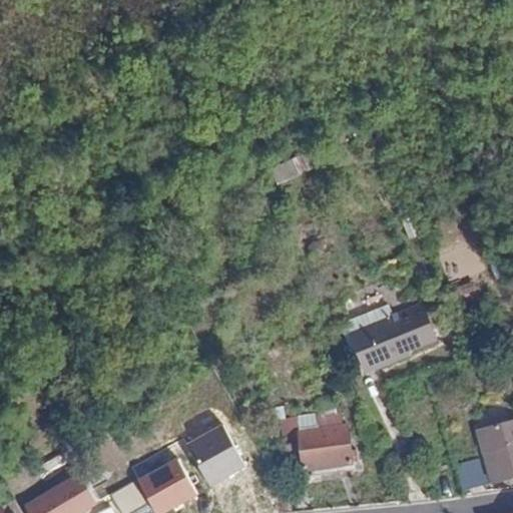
[(313,144),(272,167),(279,181),(321,162),(313,144)]
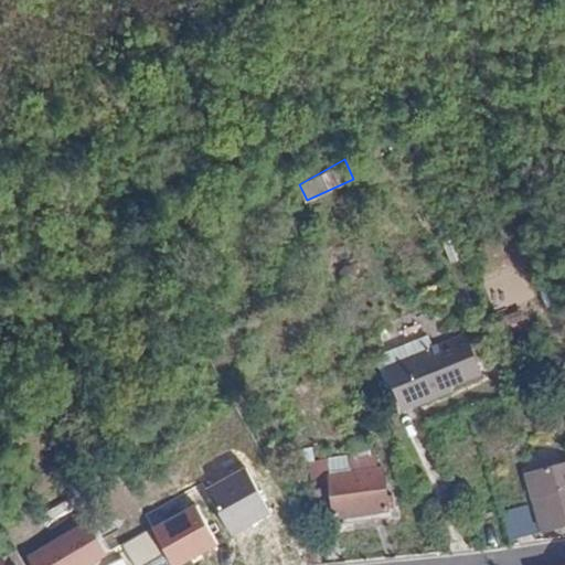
[(546,307),(564,299),(564,287),(558,274),(536,284),(546,307)]
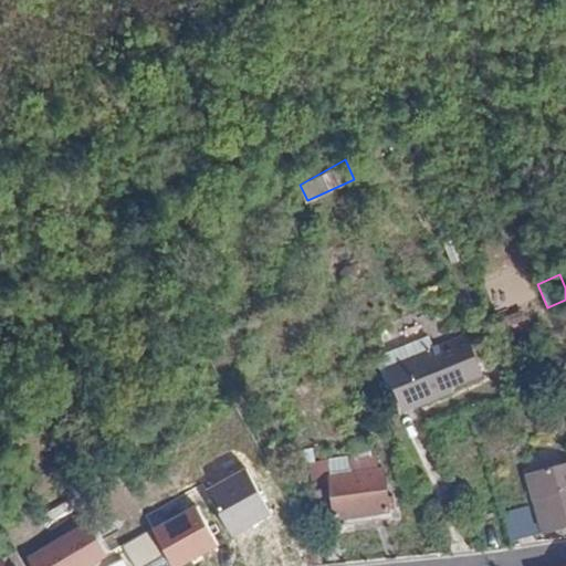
[(389,368),(435,349),(430,338),(378,360),(383,370),(389,368)]
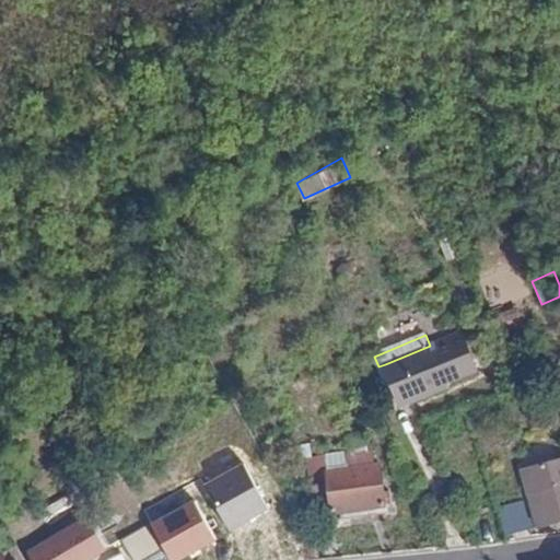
[(447,388),(430,346),(385,364),(394,384),(392,384),(400,407),(447,388)]
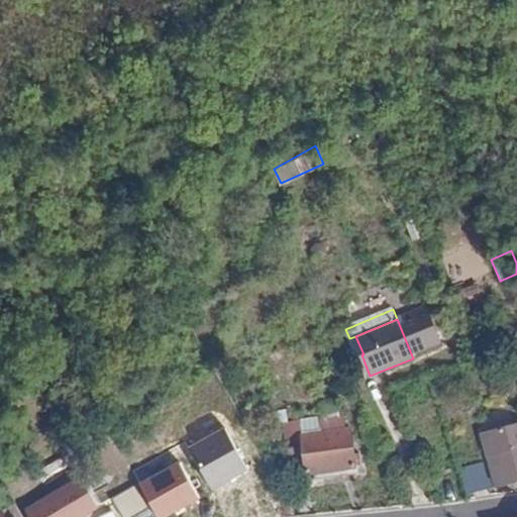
[(364,354),(355,336),(349,338),(356,356),(362,354),(364,354)]
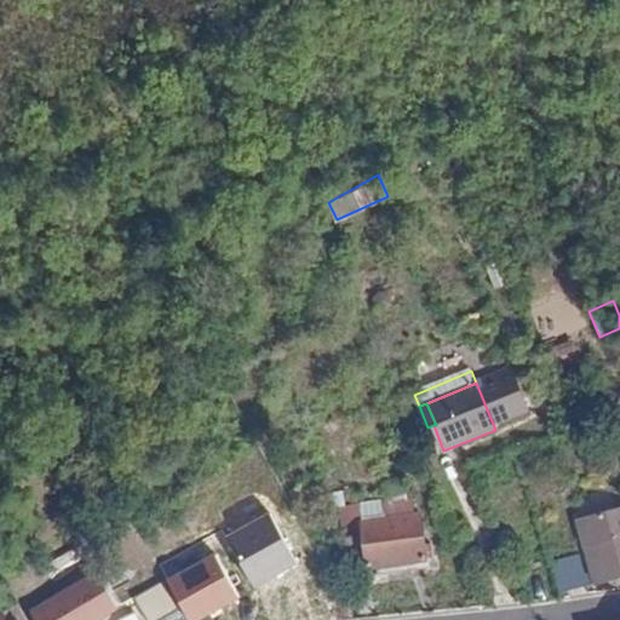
[(383,499),(385,520),(413,515),(411,501),(406,499),(402,477),(383,483),(386,499),(383,499)]
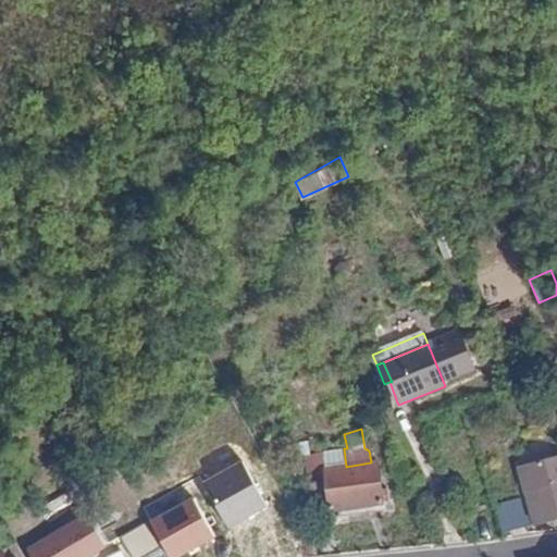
[(294,455),(305,454),(304,448),(316,446),(313,438),(291,444),(294,455)]
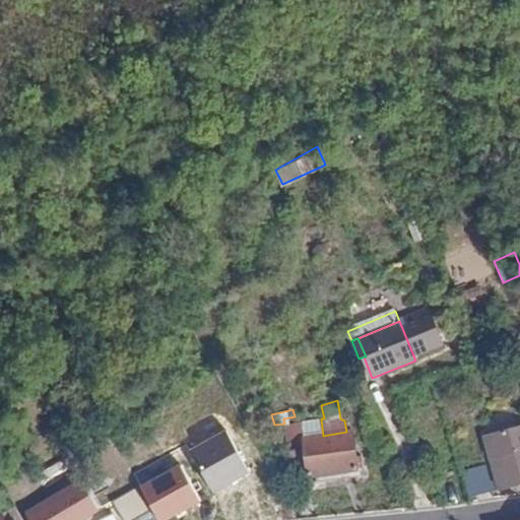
[(321,418),(302,421),(305,438),(323,436),(321,418)]
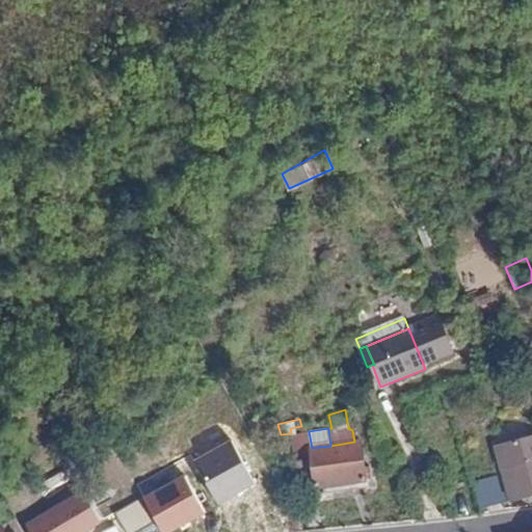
[(291,433),(294,461),(311,458),(312,466),(315,487),(370,479),(369,467),(364,467),(360,442),(354,442),(330,446),(312,448),(309,431),(291,433)]
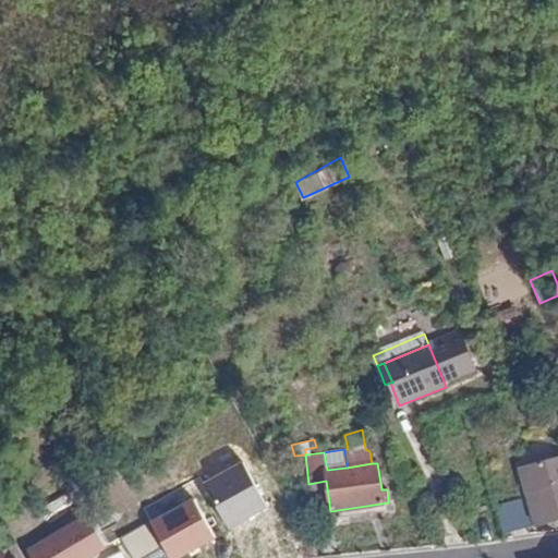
[(553,521),(557,519),(557,456),(519,469),(531,511),(547,506),(553,521)]
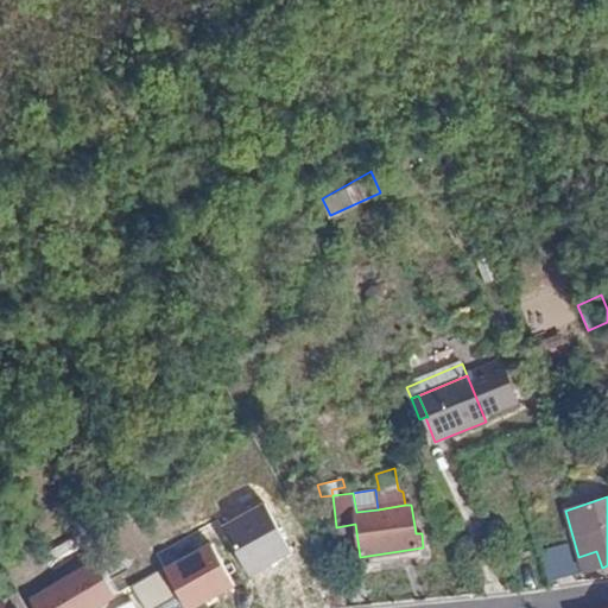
[(506,513),(502,504),(489,510),(494,518),(506,513)]
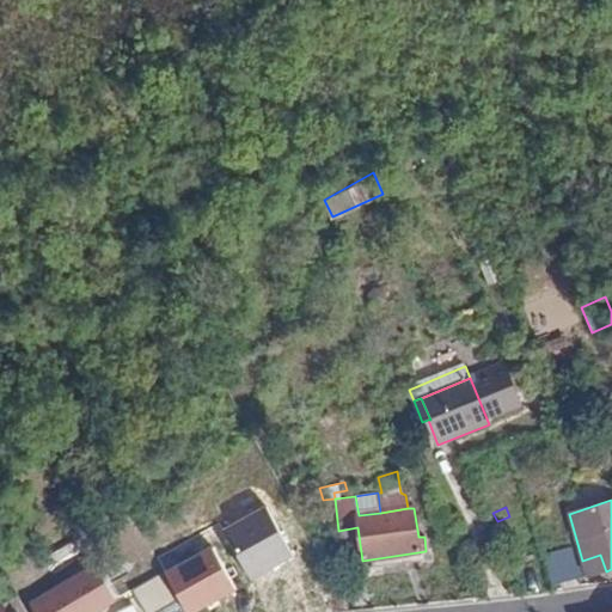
[(516,531),(509,520),(500,525),(506,536),(516,531)]
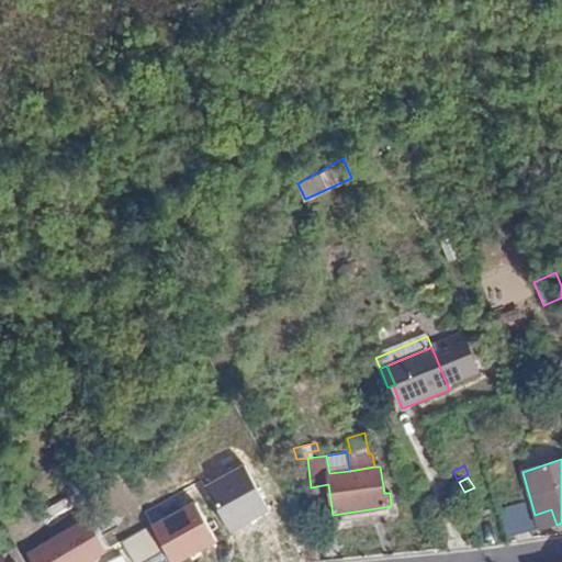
[(328,484),(311,487),(312,495),(329,492),(328,484)]
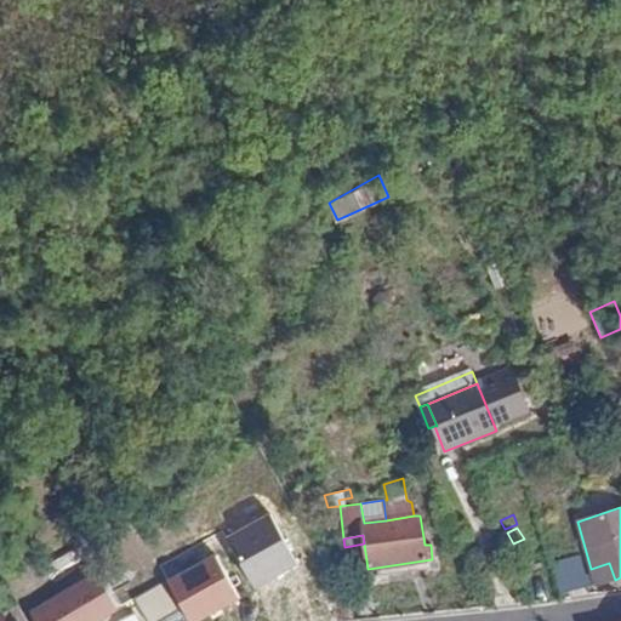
[(582,554),(552,563),(560,594),(591,587),(582,554)]
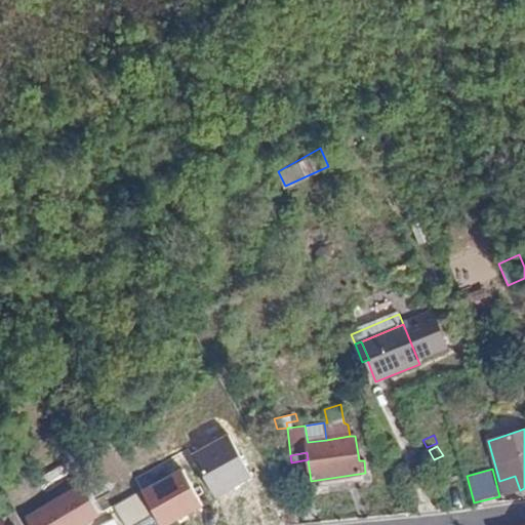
[(503,494),(520,490),(515,476),(499,481),(503,494)]
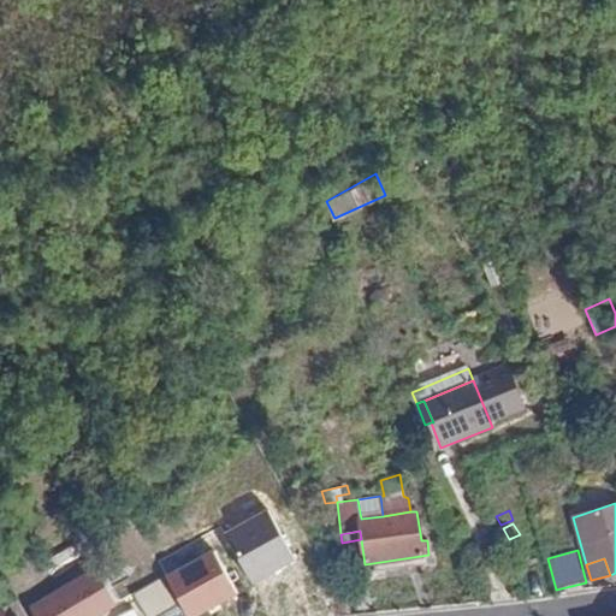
[(94,615),(114,604),(95,570),(33,608),(37,615),(94,615)]
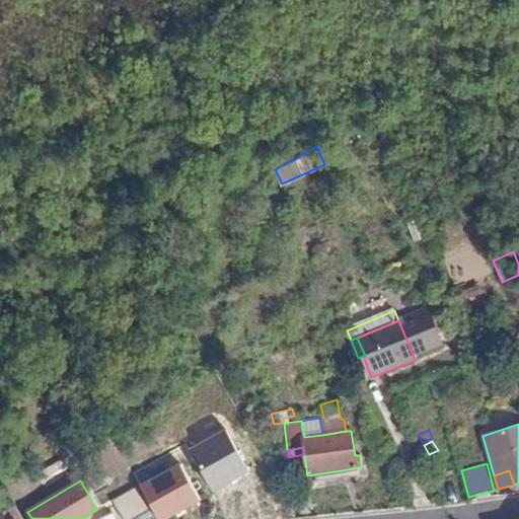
[(136,486),(113,501),(124,518),(133,518),(150,509),(136,486)]
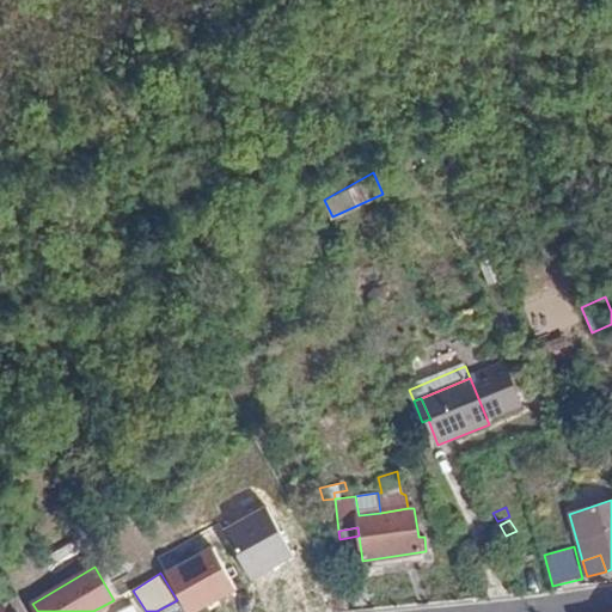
[(26,611),(18,597),(0,605),(0,611),(26,611)]
